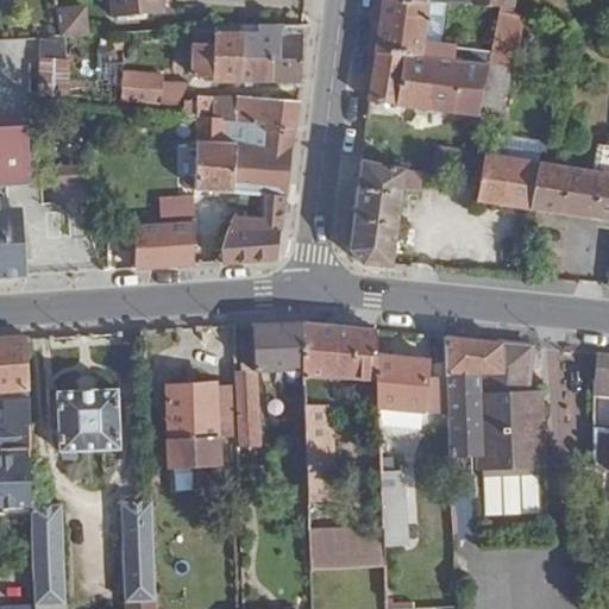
[(111,0),(113,17),(167,11),(164,0),(111,0)]
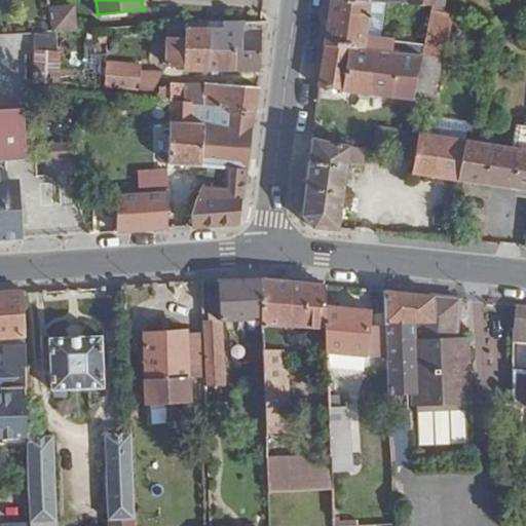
[(372,1),(361,0),(330,0),(325,44),(390,52),(392,39),(367,36),(372,1)]
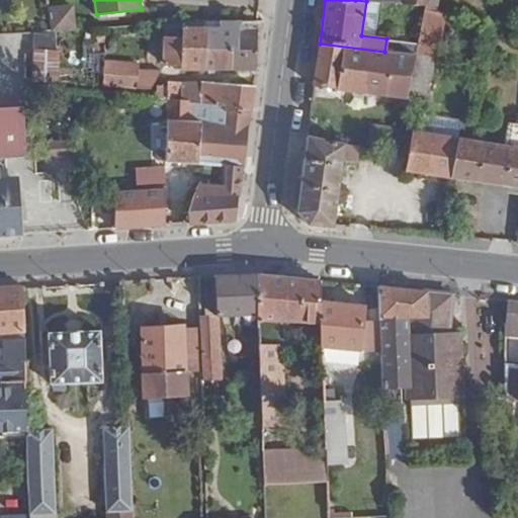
[(426,6),(415,56),(408,97),(428,99),(433,59),(428,57),(436,12),(438,13),(440,0),(428,0),(427,6),(426,6)]
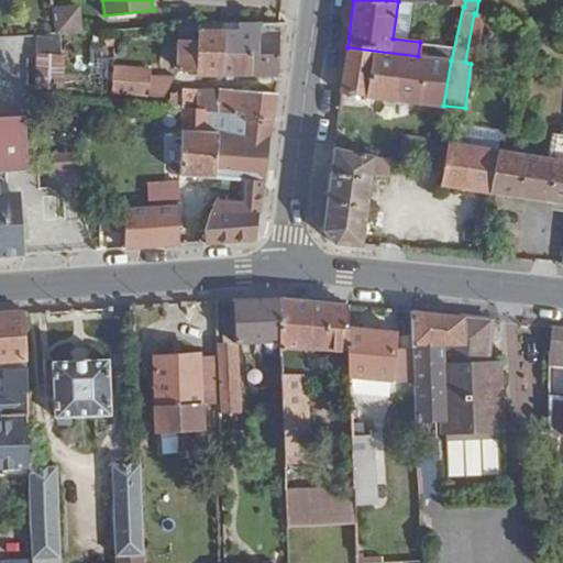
[(54,9),(57,33),(90,28),(87,4),(54,9)]
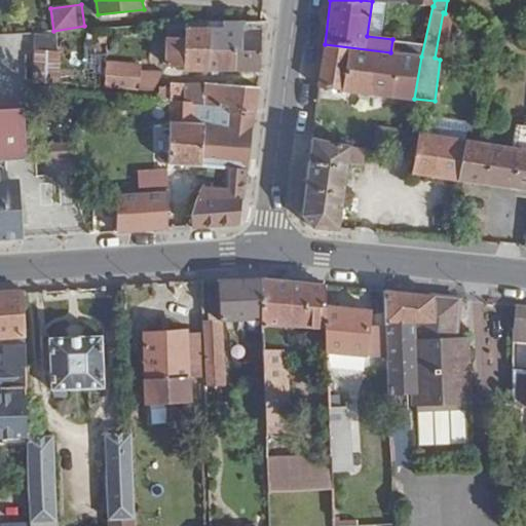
[(264,26),(265,21),(225,22),(225,29),(212,28),(211,71),(259,71),(259,33),(264,26)]
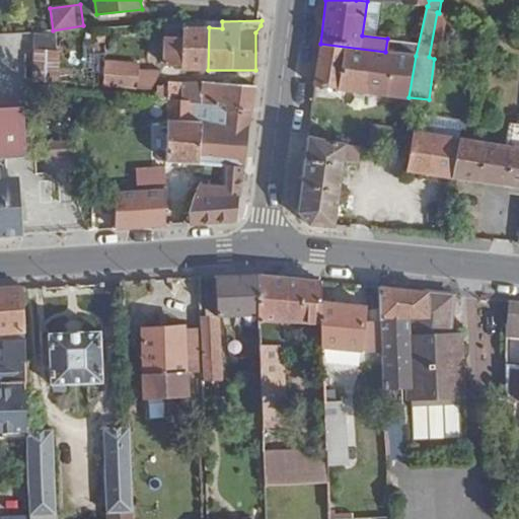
[(208,70),(209,27),(184,28),(184,38),(165,38),(164,66),(165,66),(182,66),(182,71),(208,70)]
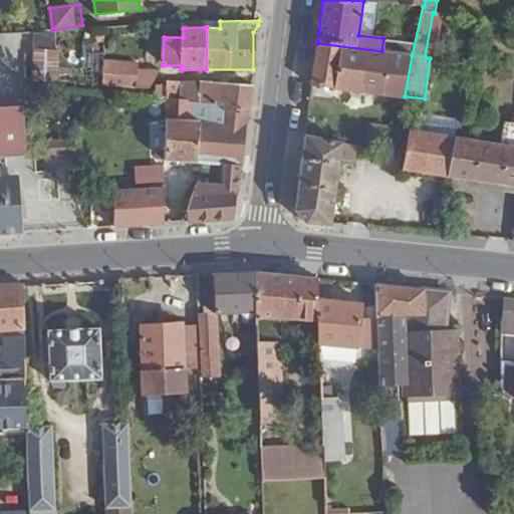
[(381,51),(317,43),(312,84),(405,96),(412,55),(381,51)]
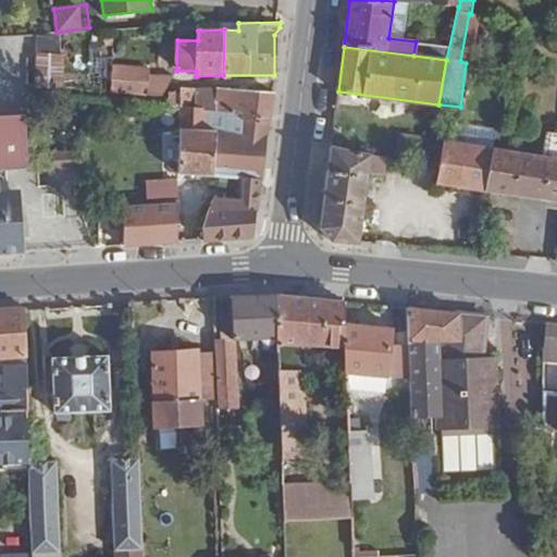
[(64,56),(37,54),(35,87),(62,89),(64,56)]
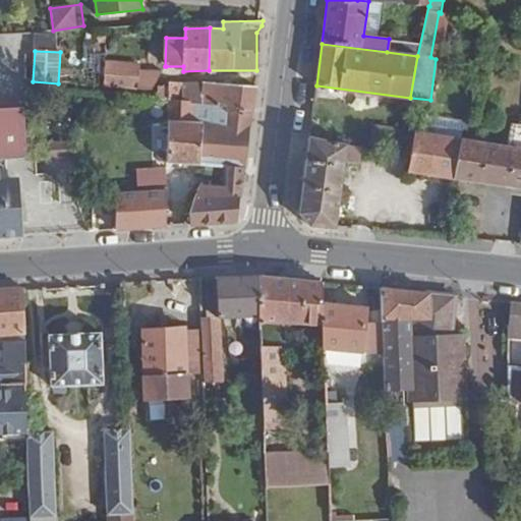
[(117,81),(117,87),(153,90),(163,71),(140,70),(141,64),(109,61),(108,81),(117,81)]
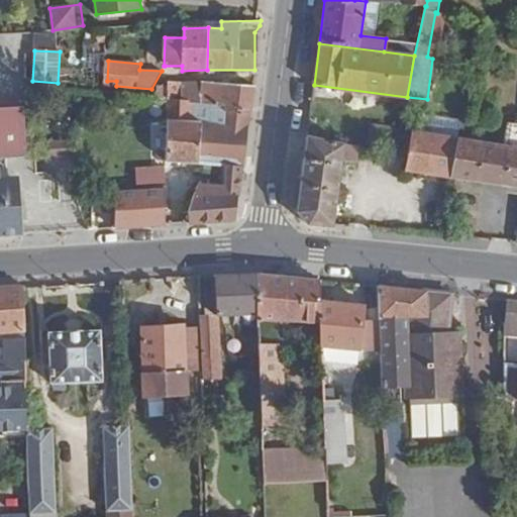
[(170,86),(169,101),(172,101),(182,102),(183,82),(170,82),(170,86)]
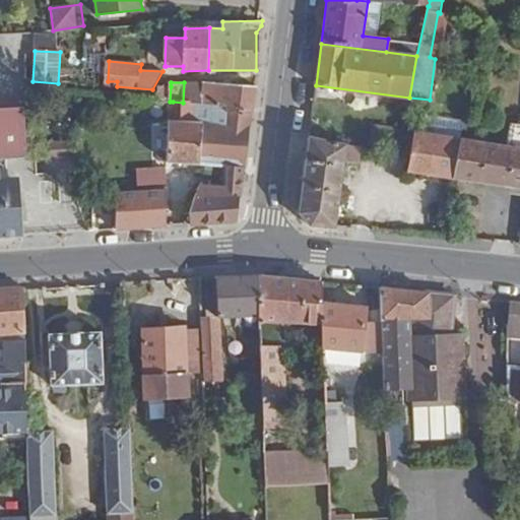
[(202,82),(184,82),(183,103),(194,103),(213,105),(225,106),(224,111),(250,114),(254,86),(202,82)]
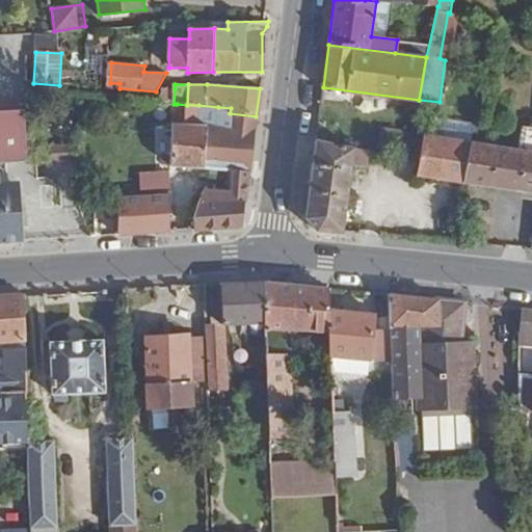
[(162,86),(160,102),(174,104),(175,88),(162,86)]
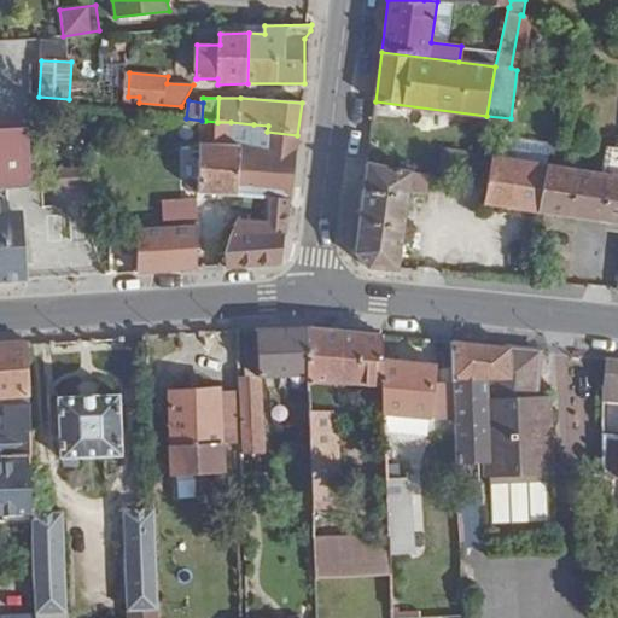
[(511,118),(487,116),(483,133),(508,136),(511,118)]
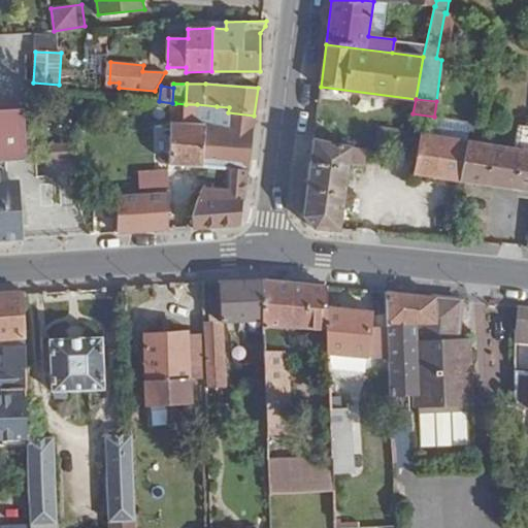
[(175,103),(174,122),(195,124),(197,104),(186,104),(175,103)]
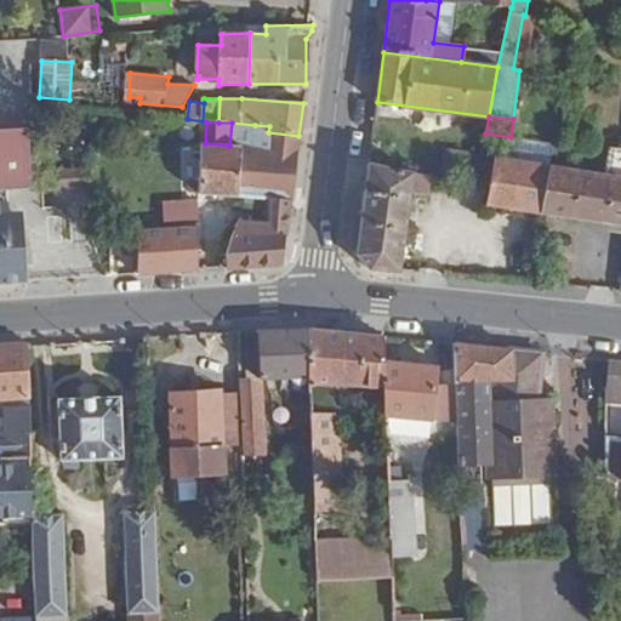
[(254,144),(255,125),(232,123),(229,146),(241,146),(254,144)]
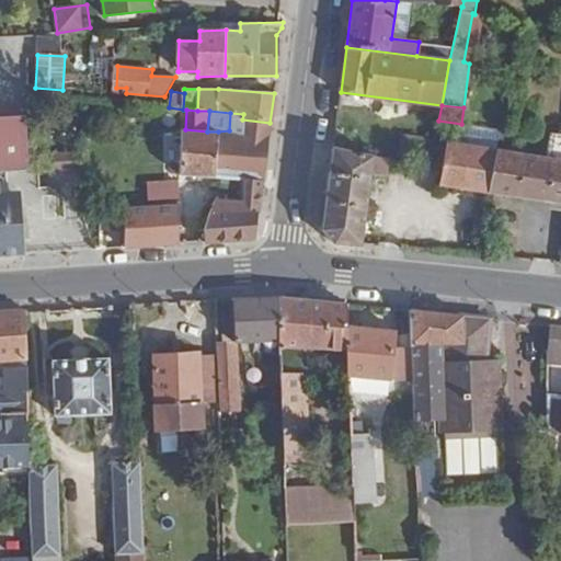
[(262,181),(270,123),(242,119),(243,114),(230,113),(229,130),(218,132),(215,176),(241,179),(262,181)]
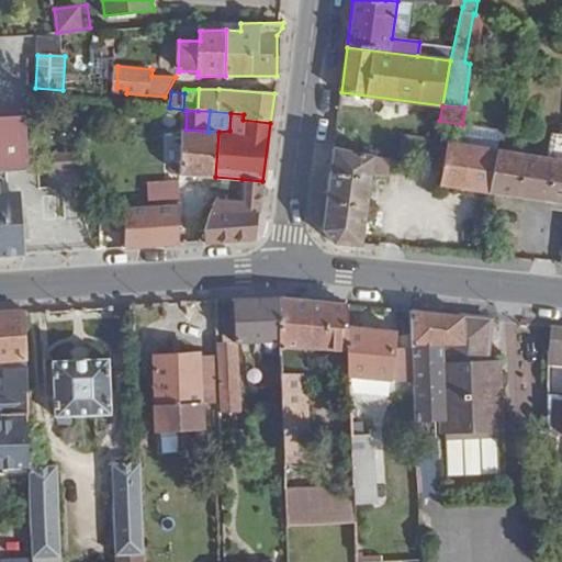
[(0,254),(25,253),(23,213),(11,191),(0,191),(0,170),(27,169),(27,163),(24,117),(0,119),(0,254)]
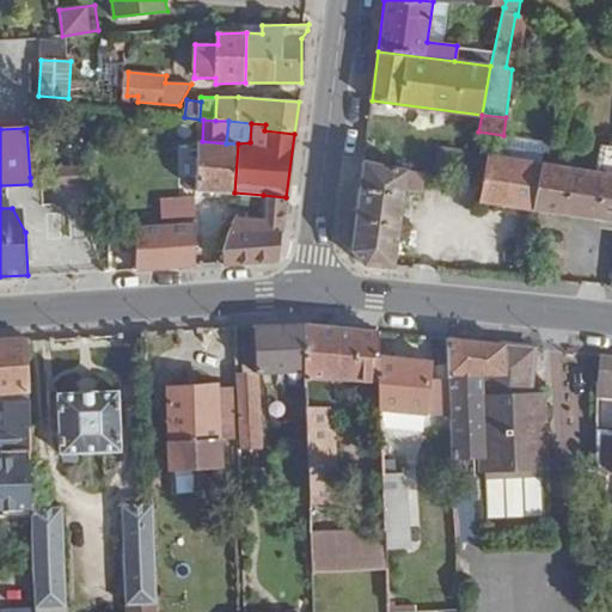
[(202,141),(201,144),(199,191),(234,193),(238,144),(226,144),(202,141)]
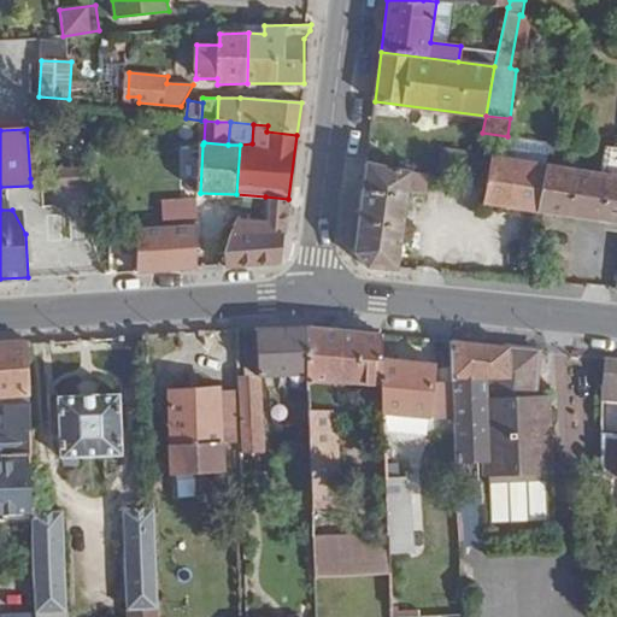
[(616,150),(606,148),(601,175),(616,177),(616,150)]
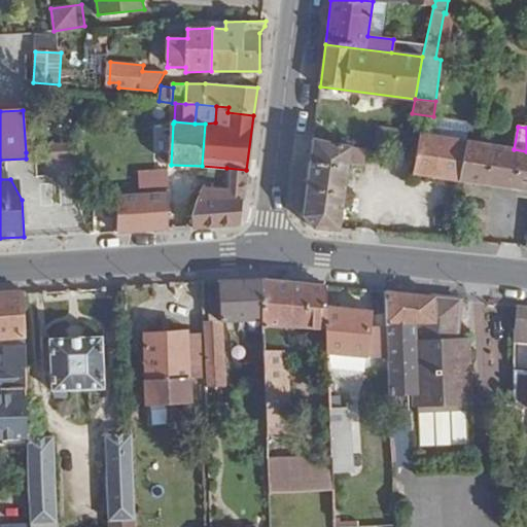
[(526,151),(514,149),(490,145),(419,135),(413,175),(526,189),(526,151)]
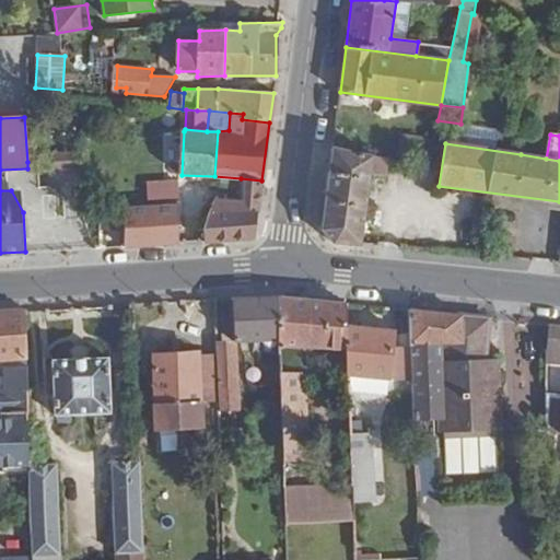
[(54,149),(55,167),(84,166),(83,148),(54,149)]
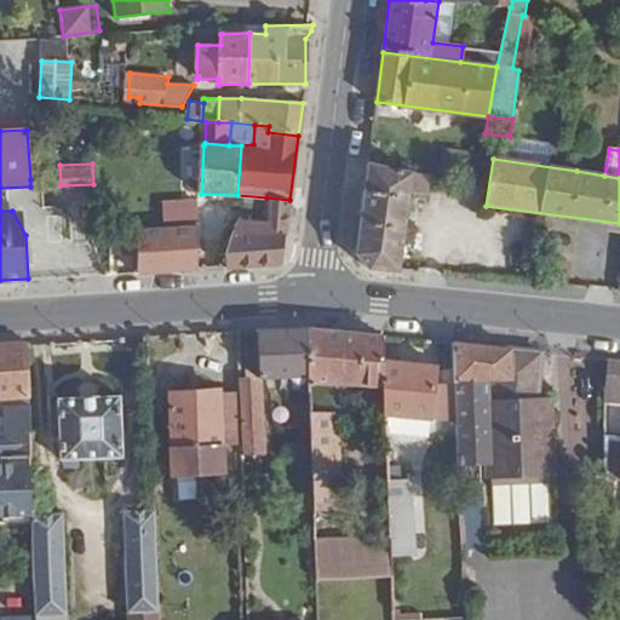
[(412,174),(367,164),(356,252),(371,268),(399,271),(408,193),(412,174)]
